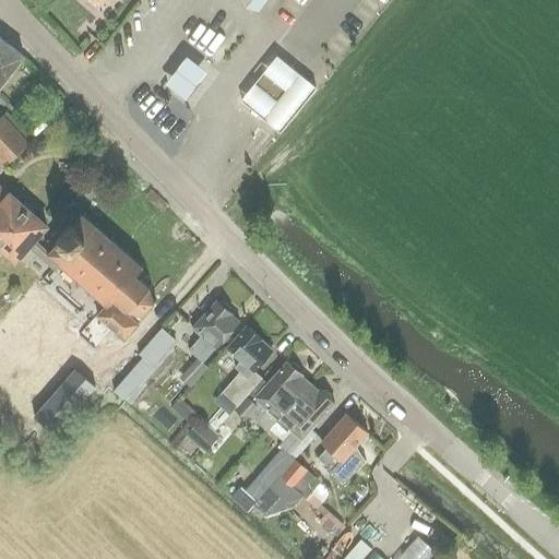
[(0,86),(24,57),(0,37),(0,86)]
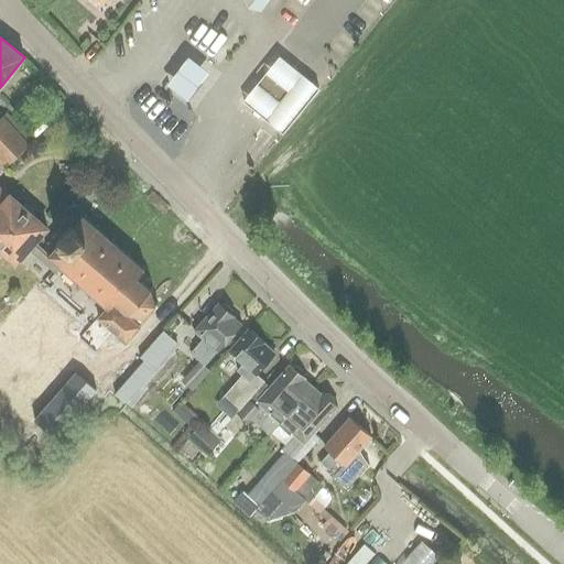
[(192,42),(170,69),(191,86),(213,57),(192,42)]
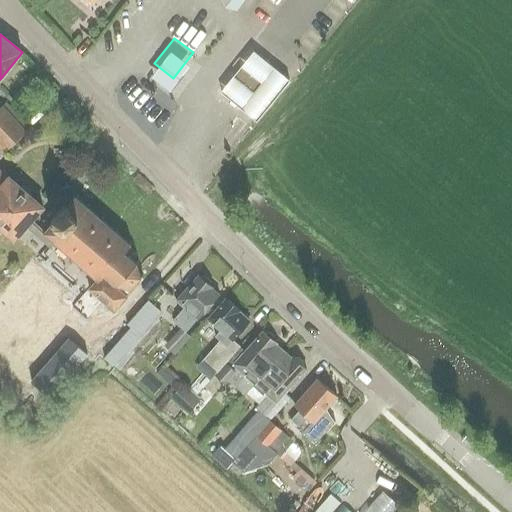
[(261,85),(241,68),(233,78),(253,94),(241,110),(257,123),(289,82),(274,69),(261,85)]
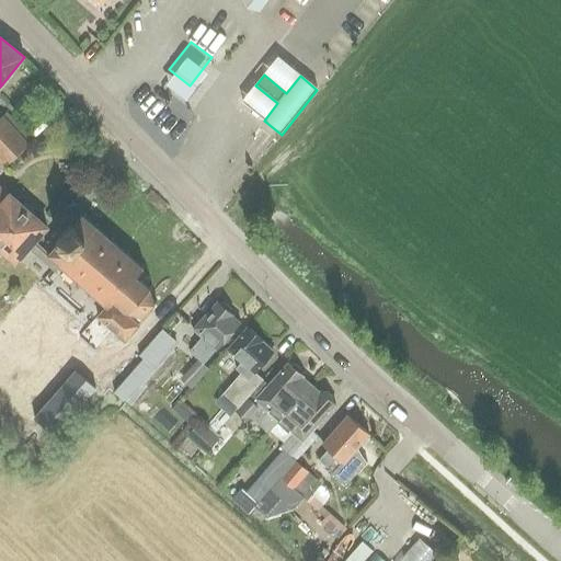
[(9,111),(2,116),(0,117),(0,159),(7,165),(29,145),(27,144),(34,138),(9,111)]
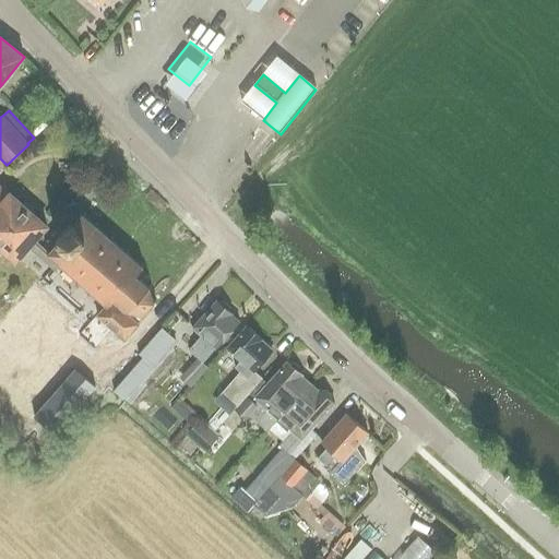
[(93,140),(99,132),(93,126),(86,133),(93,140)]
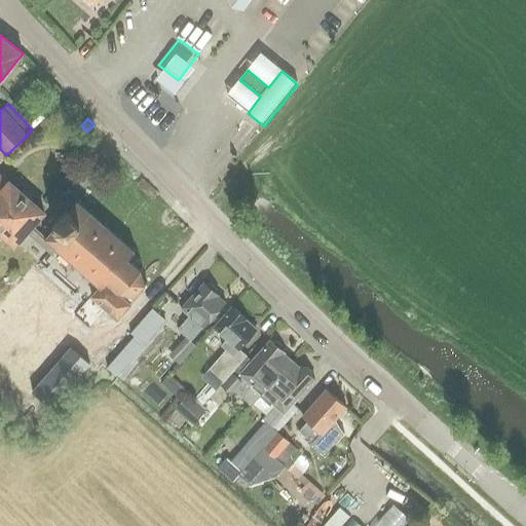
[(0,233),(5,238),(15,247),(27,233),(39,243),(44,237),(32,227),(44,213),(9,182),(8,183),(0,175),(0,233)]
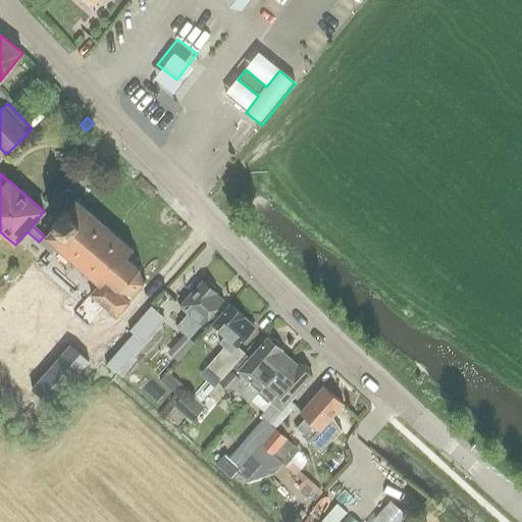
[(52,225),(44,236),(39,242),(52,253),(55,250),(56,250),(58,248),(70,259),(68,261),(70,263),(72,260),(85,271),(83,273),(85,275),(87,273),(92,277),(90,280),(84,286),(92,294),(91,295),(116,317),(129,303),(128,302),(135,295),(136,294),(135,292),(143,282),(145,283),(146,281),(143,280),(140,269),(142,268),(141,266),(139,268),(129,260),(135,254),(132,251),(135,248),(133,246),(131,248),(118,238),(120,236),(118,233),(116,236),(104,225),(106,223),(104,221),(102,223),(90,212),(92,210),(90,209),(88,211),(80,203),(82,201),(80,199),(77,201),(75,200),(65,210),(52,225)]
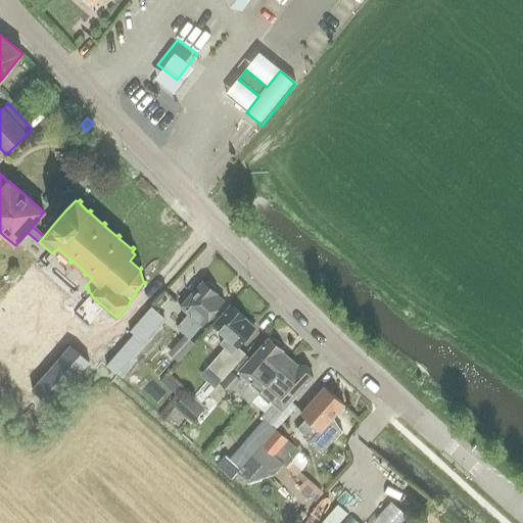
[(202,326),(225,301),(217,294),(218,293),(216,291),(216,288),(209,282),(209,283),(205,283),(203,281),(181,306),(190,315),(178,328),(185,335),(170,352),(180,362),(196,344),(190,338),(202,325),(202,326)]
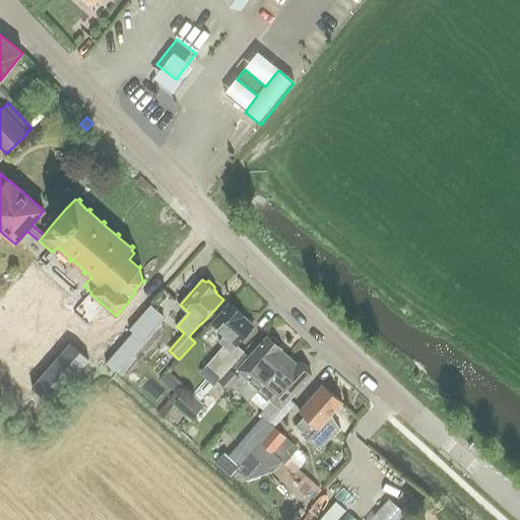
[(237,345),(254,326),(243,317),(244,316),(230,304),(211,324),(224,336),(219,340),(224,345),(207,366),(221,378),(244,352),(237,345)]
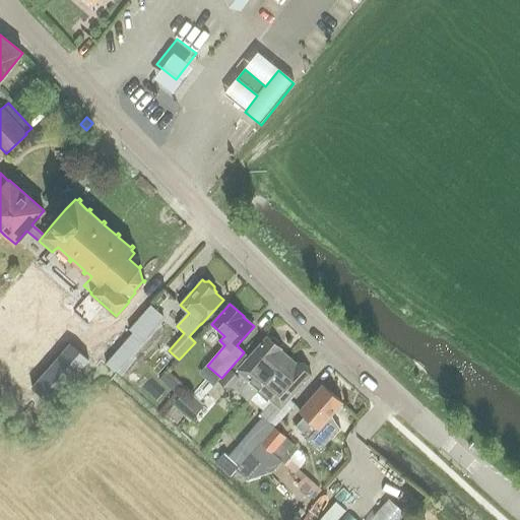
[(259,389),(288,356),(280,350),(281,349),(279,347),(279,343),(273,338),(269,338),(267,336),(249,356),(245,353),(233,367),(220,380),(231,390),(244,376),(259,389)]
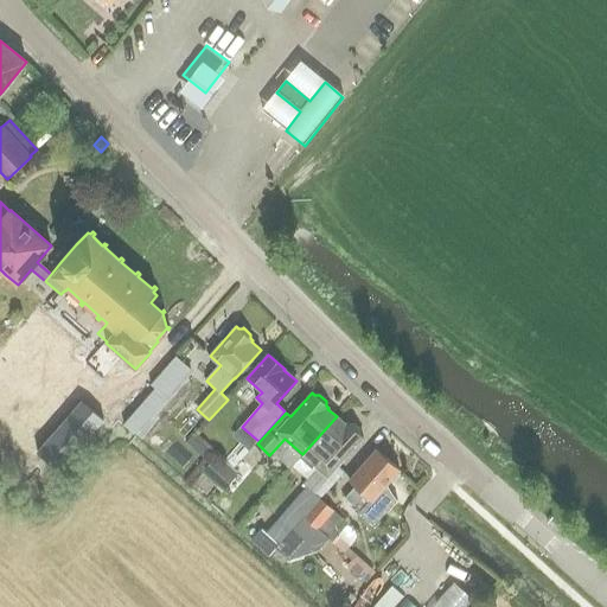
[(103,422),(82,403),(38,453),(59,472),(103,422)]
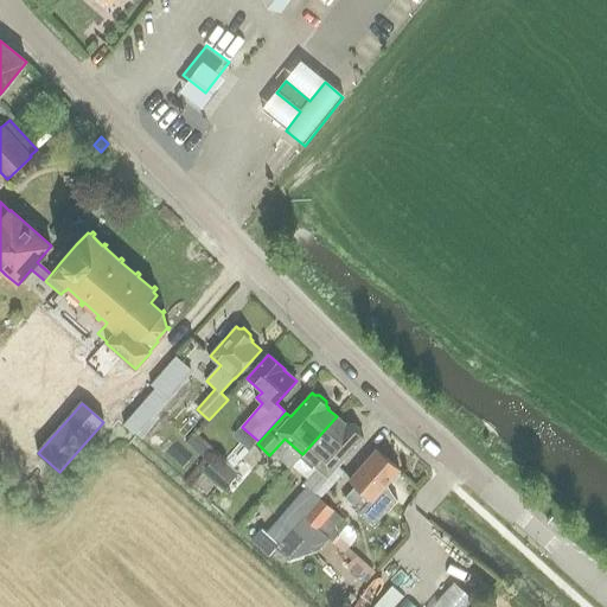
[(345,425),(337,416),(302,454),(304,455),(302,457),(318,468),(305,483),(321,498),(347,470),(340,464),(363,438),(360,436),(360,430),(355,426),(350,426),(346,423),(345,425)]
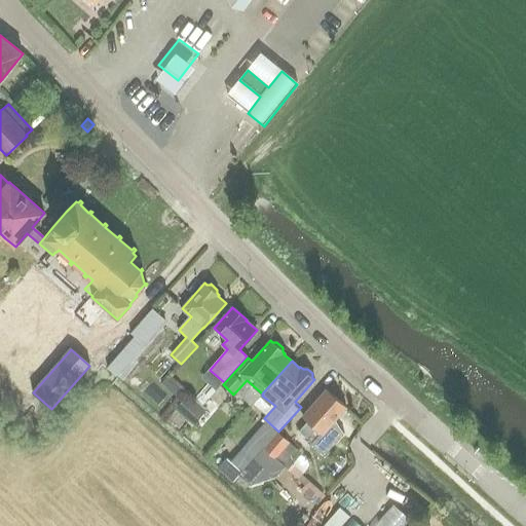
[(323,434),(346,407),(327,389),(303,416),(308,421),(300,431),(312,442),(321,433),(323,434)]
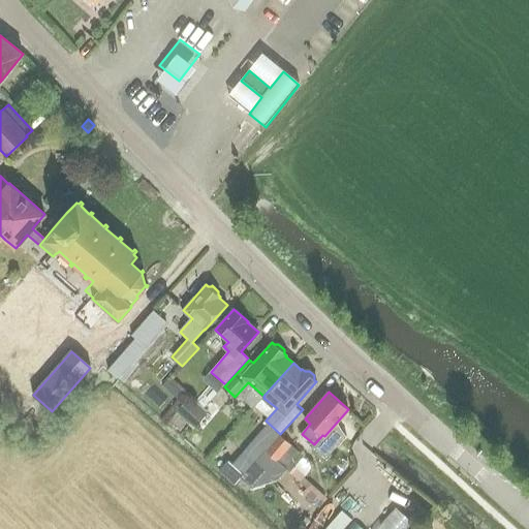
[(209,411),(196,401),(184,413),(196,425),(209,411)]
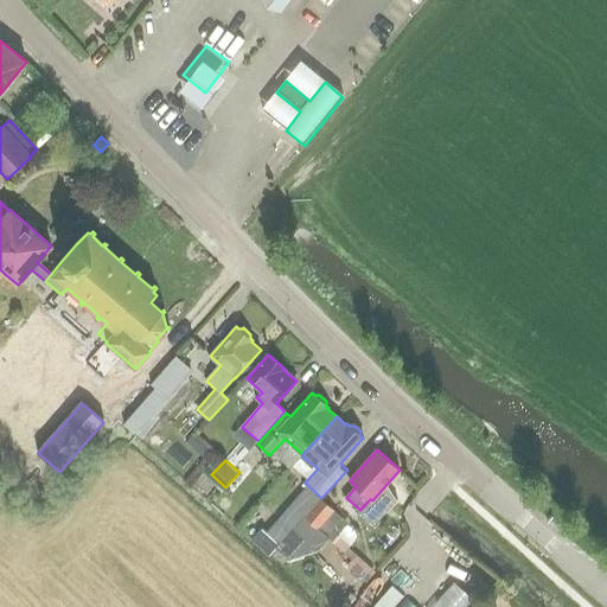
[(320,498),(304,517),(287,537),(289,538),(291,537),(307,551),(314,543),(319,548),(330,536),(334,540),(332,542),(352,560),(349,564),(368,582),(377,570),(350,547),(352,545),(339,535),(349,523),(320,498)]
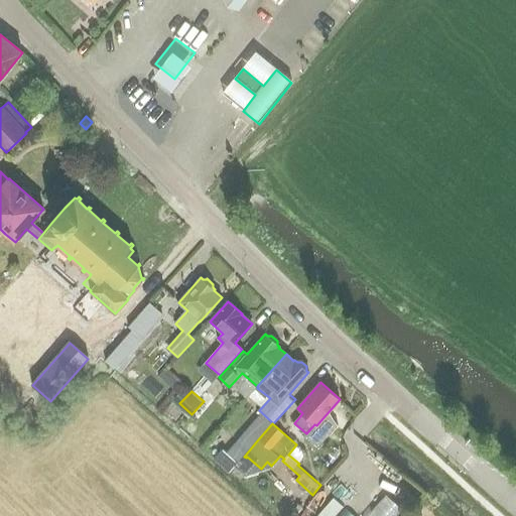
[(333,437),(321,428),(315,434),(327,443),(333,437)]
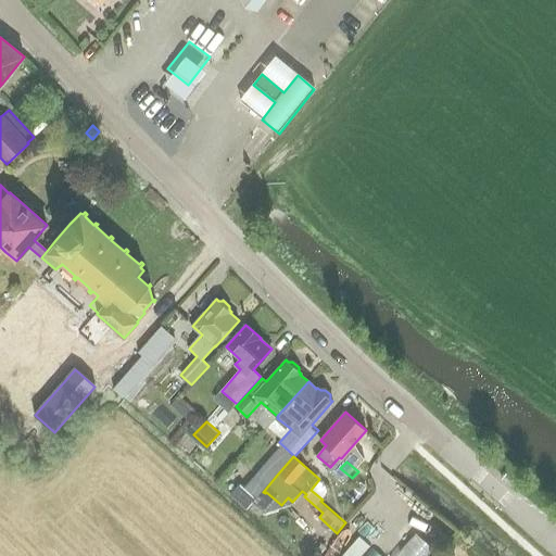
[(405,542),(416,555),(425,555),(436,547),(421,529),(405,542)]
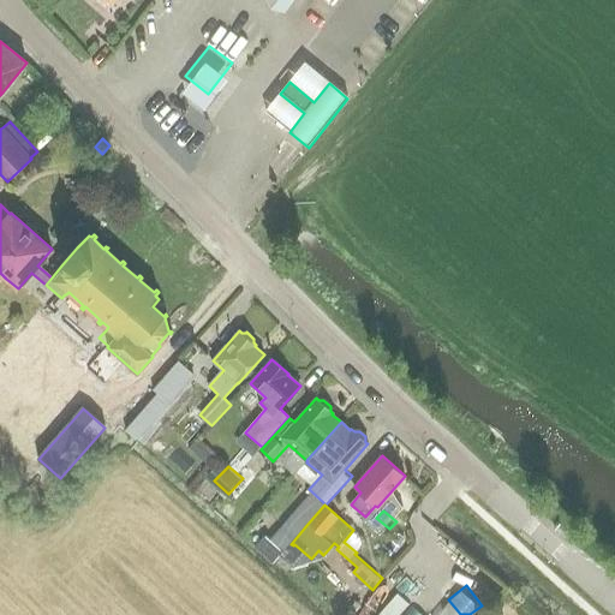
[(404,593),(380,614),(394,614),(410,601),(404,593)]
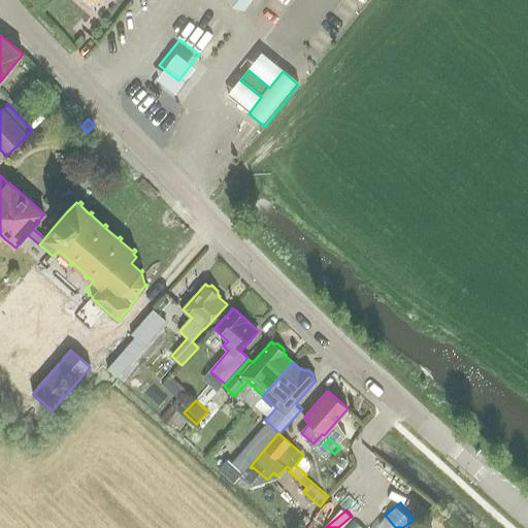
[(368,527),(357,517),(347,527),(368,527)]
